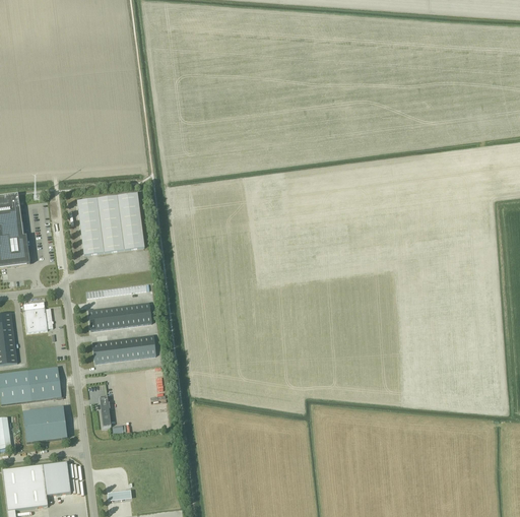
[(144,247),(142,233),(137,192),(76,200),(83,254),(144,247)]
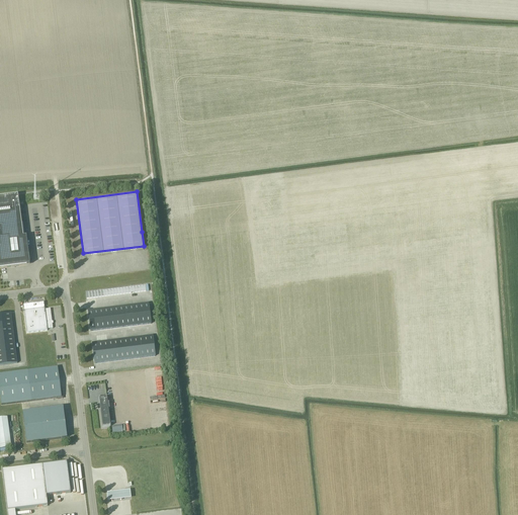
[(0,194),(0,257),(25,254),(18,193),(0,194)]
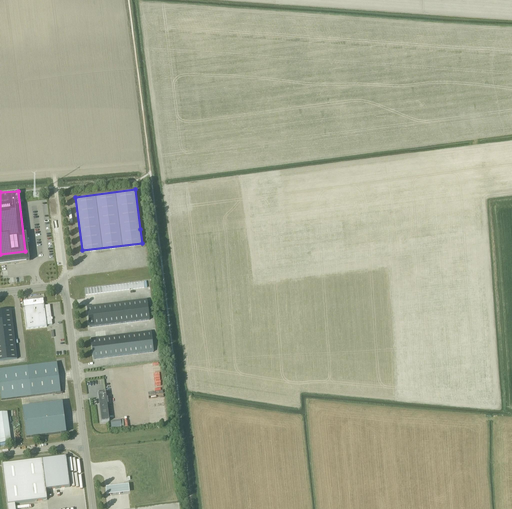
[(85,292),(144,285),(143,279),(84,286),(85,292)]
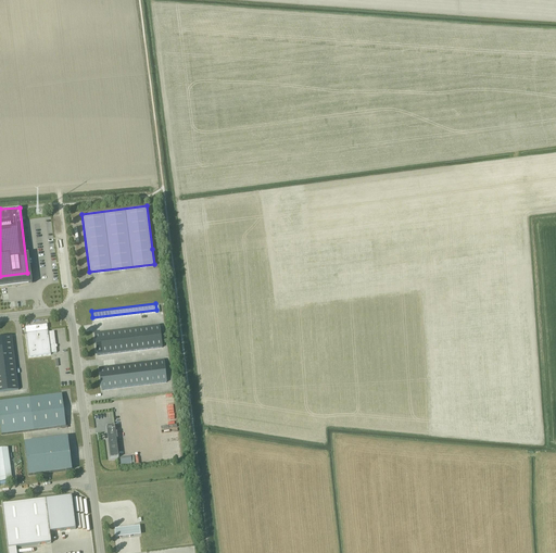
[(32,330),(26,331),(28,354),(51,352),(51,351),(57,350),(54,328),(48,329),(48,328),(48,327),(47,322),(32,324),(30,324),(32,330)]
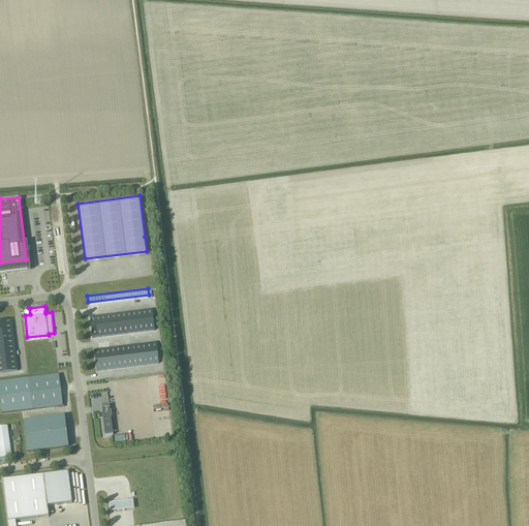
[(90,314),(92,335),(154,328),(151,307),(90,314)]
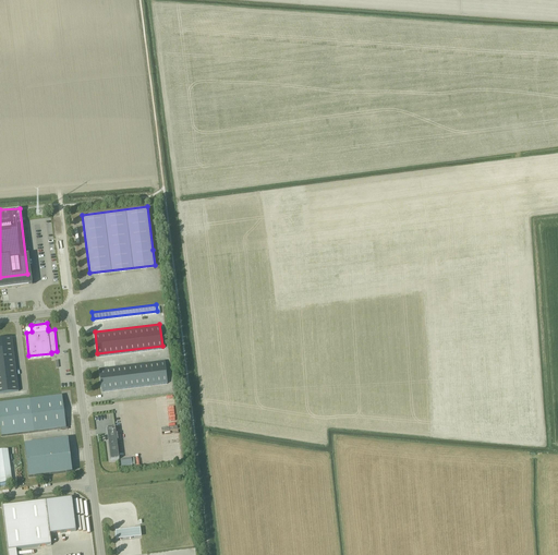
[(101,389),(167,381),(165,359),(99,366),(101,389)]
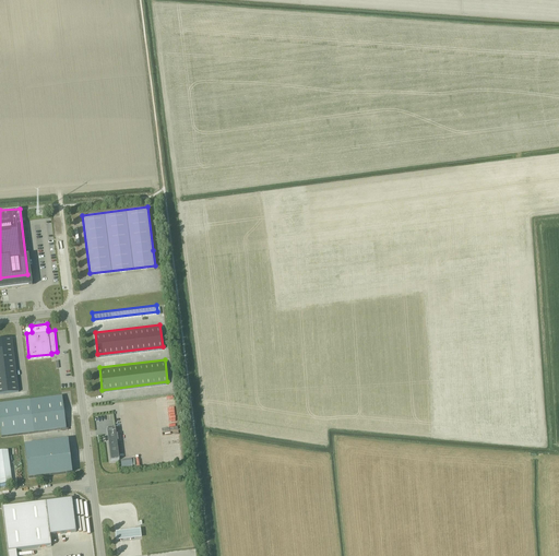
[(66,421),(62,393),(0,401),(0,424),(1,435),(61,427),(61,428),(68,427),(67,421),(66,421)]
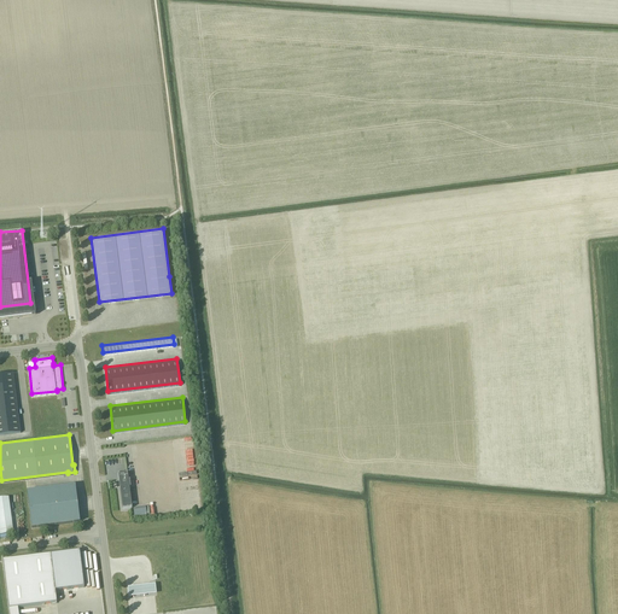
[(132,506),(129,484),(130,484),(130,477),(128,477),(127,469),(117,471),(122,507),(132,506)]
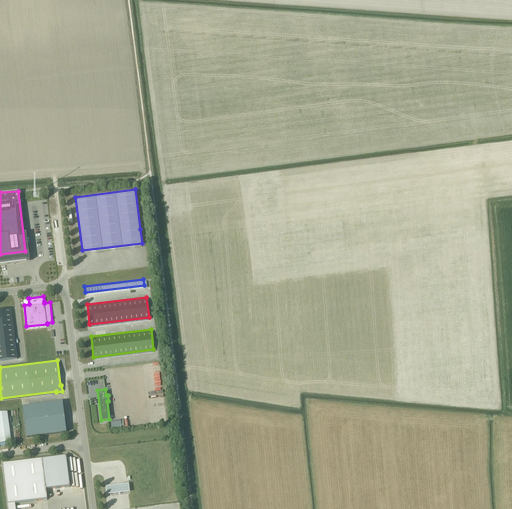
[(62,401),(22,405),(26,435),(66,430),(62,401)]
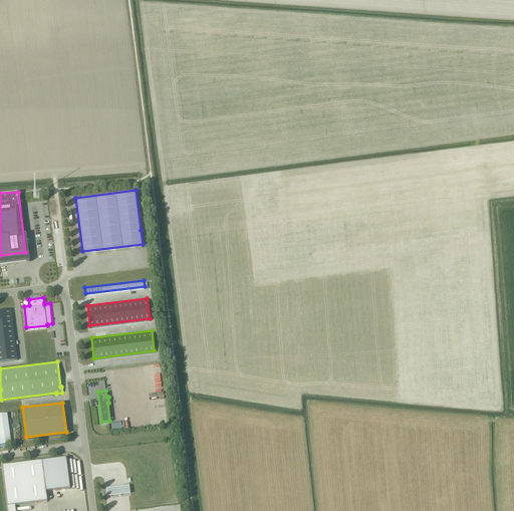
[(0,442),(11,441),(7,411),(0,412),(0,442)]
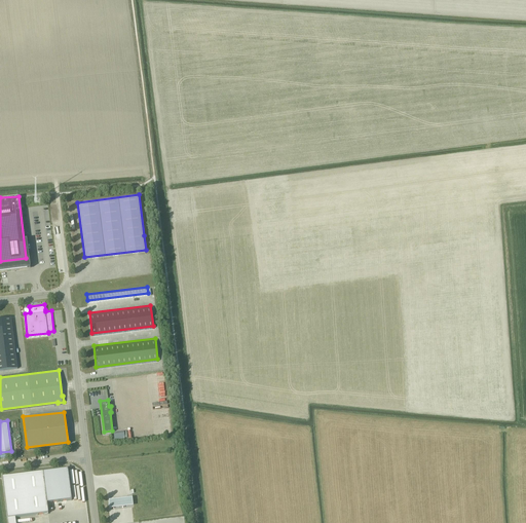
[(68,467),(2,475),(7,516),(7,522),(15,522),(15,515),(48,511),(47,500),(71,497),(68,467)]
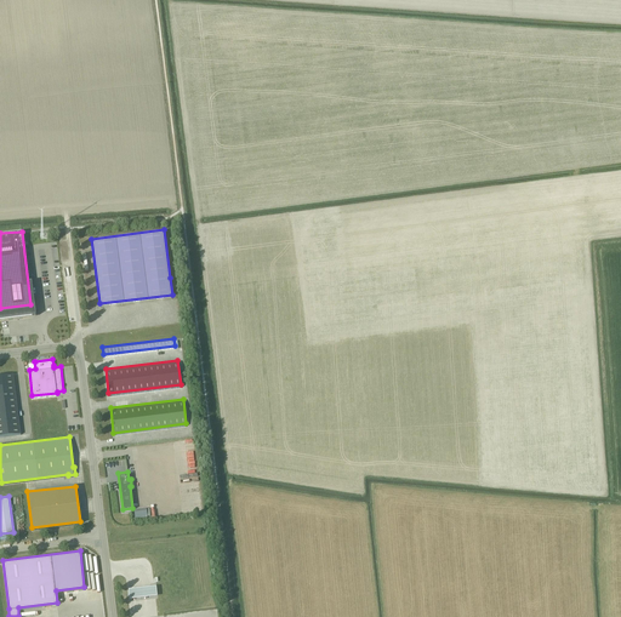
[(157,584),(129,587),(130,596),(158,593),(157,584)]
